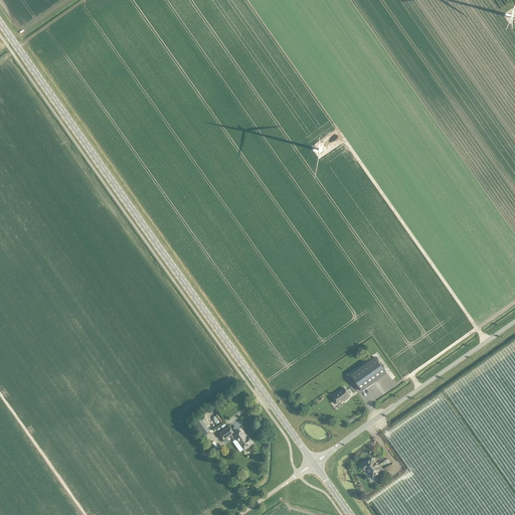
[(375,357),(351,375),(362,391),(387,374),(375,357)]
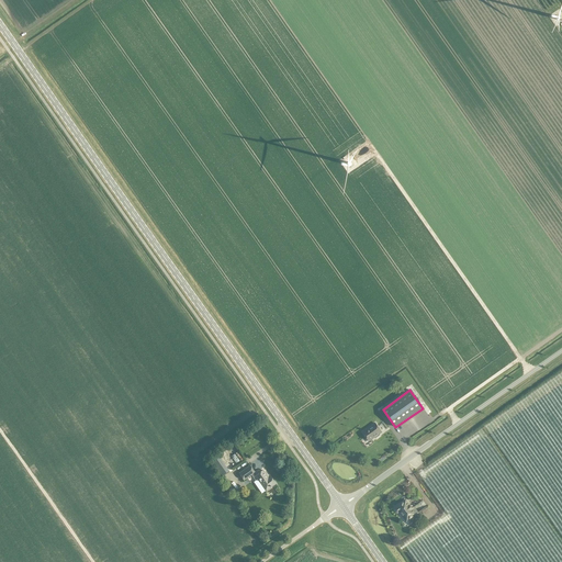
[(375,423),(362,433),(367,438),(368,437),(371,440),(375,437),(377,438),(379,436),(379,435),(382,433),(375,423)]
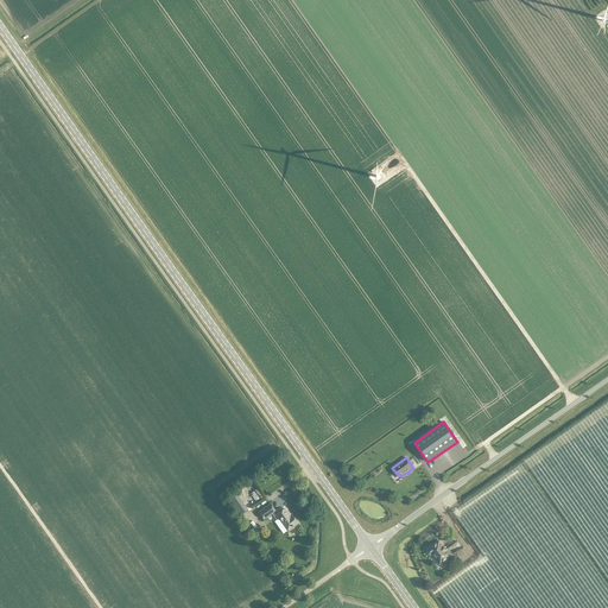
[(240,500),(230,507),(238,517),(247,511),(240,500)]
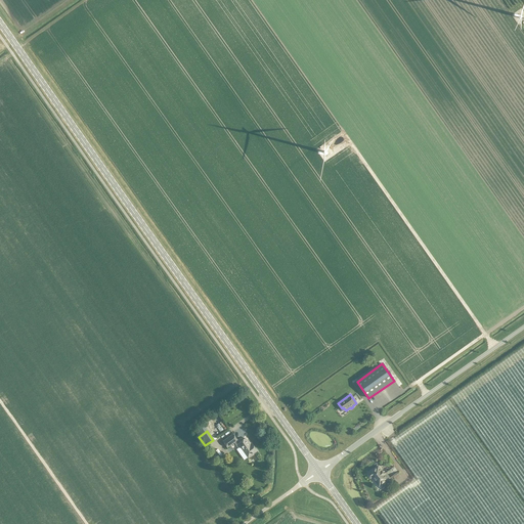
[(227,447),(234,443),(236,441),(237,440),(232,434),(223,441),(227,447)]
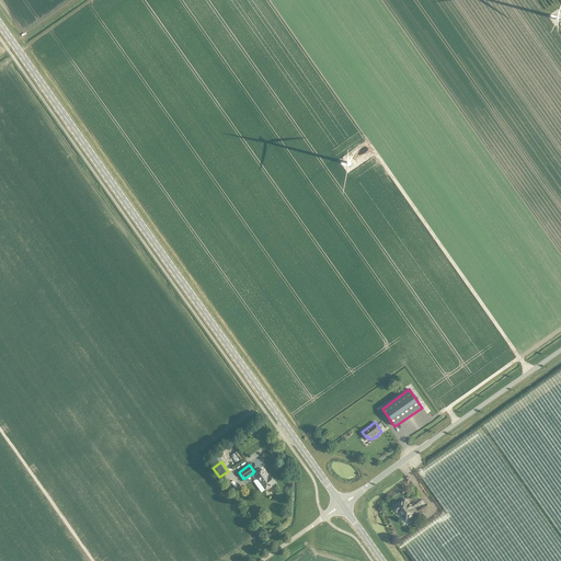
[(256,479),(260,482),(264,489),(268,485),(270,487),(275,483),(271,478),(270,479),(263,469),(255,474),(253,472),(251,474),(255,480),(256,479)]
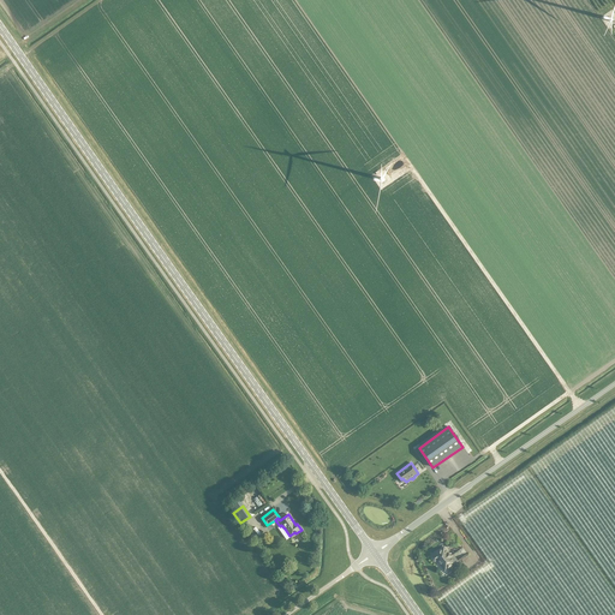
[(443,565),(447,569),(455,563),(451,556),(452,556),(449,553),(448,554),(445,548),(433,556),(433,557),(433,559),(434,560),(435,561),(436,561),(437,560),(442,566),(443,565)]
